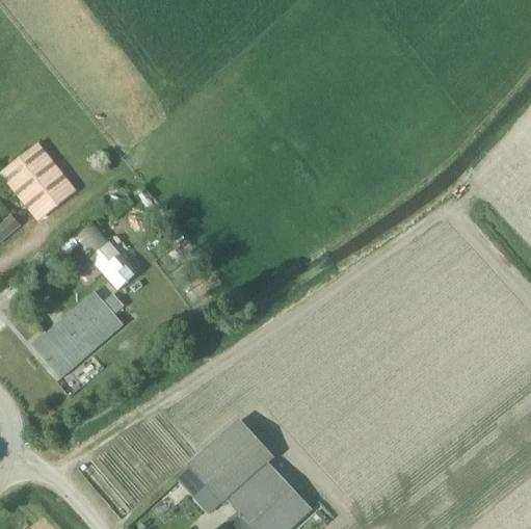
[(36,142),(0,170),(7,179),(5,180),(33,215),(46,213),(76,189),(52,159),(37,141),(36,142)]
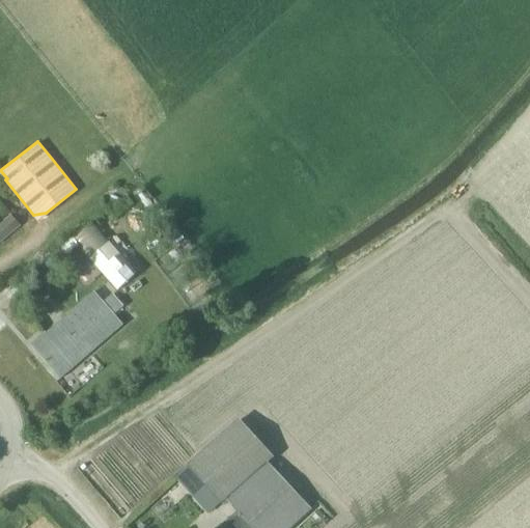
[(128,194),(108,209),(113,216),(133,201),(128,194)]
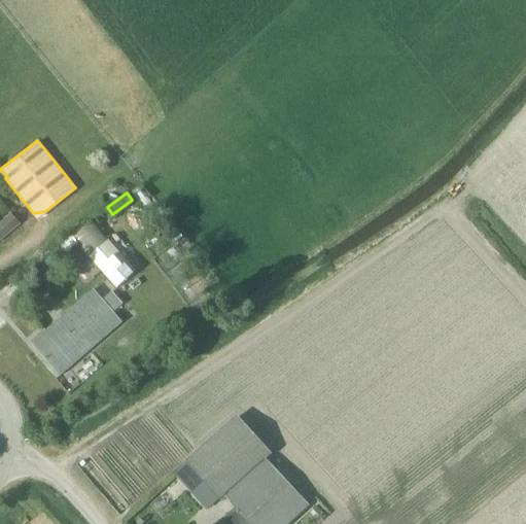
[(0,238),(20,221),(9,210),(0,218),(0,238)]
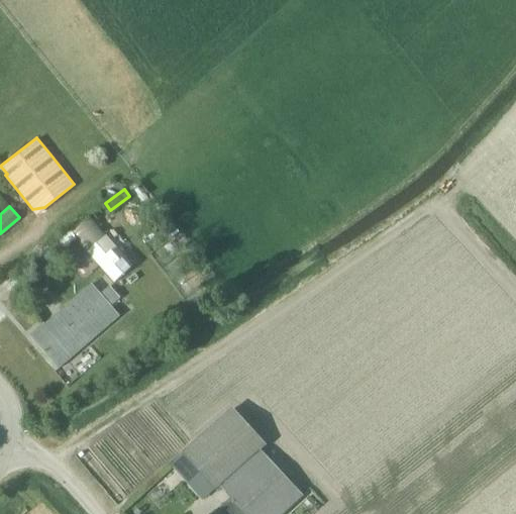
[(87,249),(113,281),(132,264),(105,233),(87,249)]
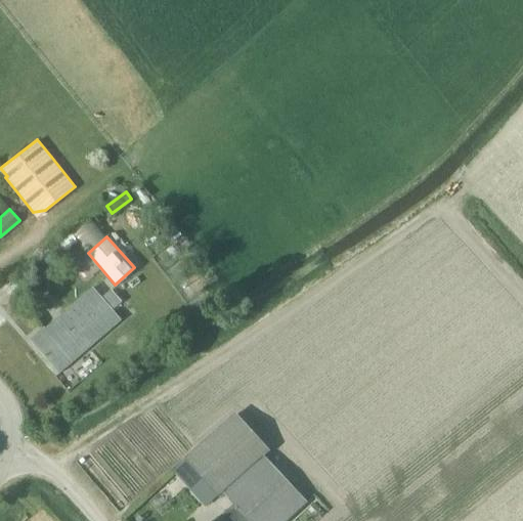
[(28,285),(15,294),(22,302),(34,293),(28,285)]
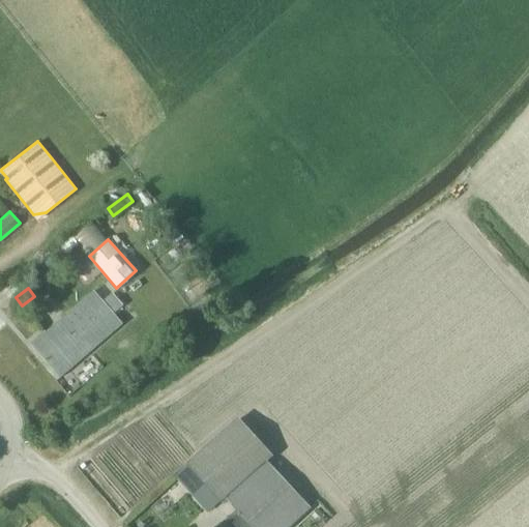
[(59,376),(122,322),(113,312),(122,303),(112,291),(103,299),(94,290),(46,331),(43,329),(29,342),(59,376)]
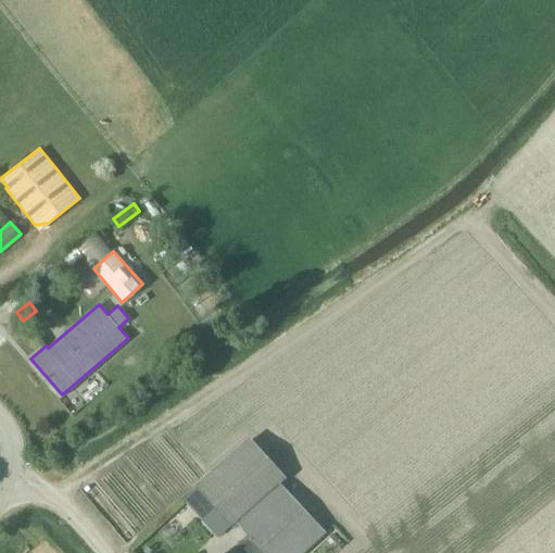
[(249,436),(194,486),(231,525),(236,522),(247,533),(225,552),(302,552),(326,531),(280,482),(287,476),(249,436)]
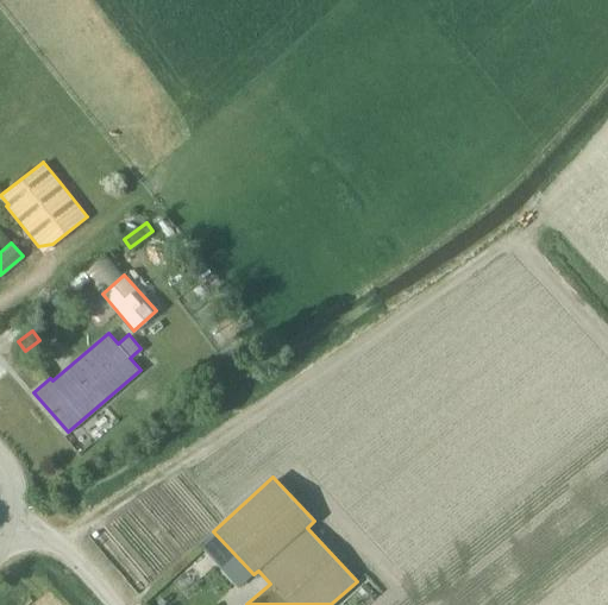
[(243,585),(254,574),(213,531),(202,541),(243,585)]
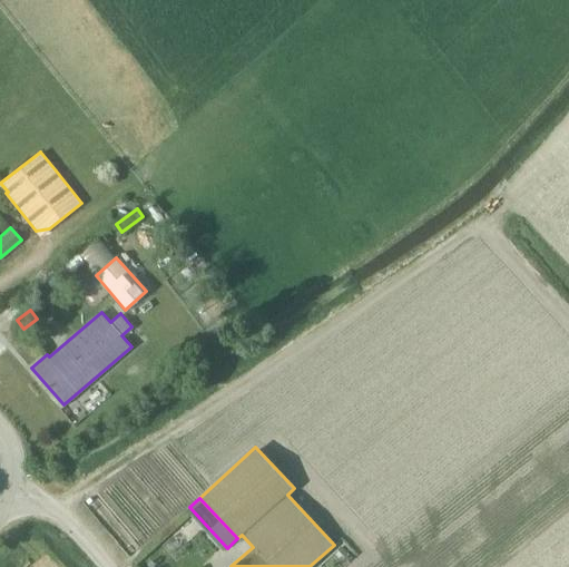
All buildings are outlined.
